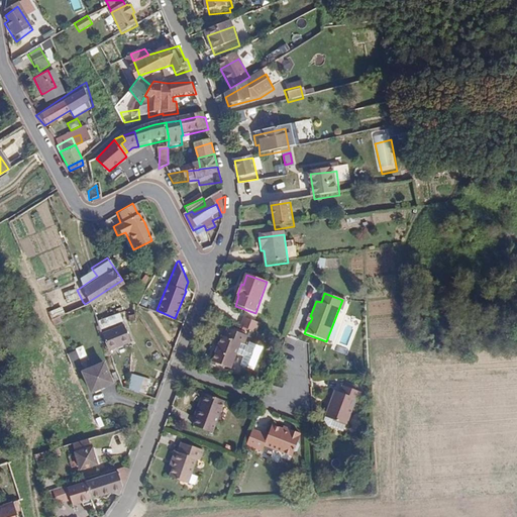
[(63,307),(48,312),(50,319),(65,314),(63,307)]
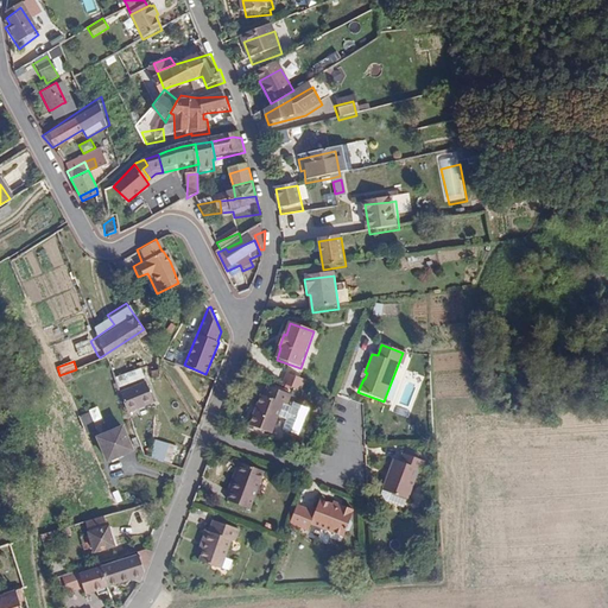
[(284,386),(302,393),(305,382),(289,375),(284,386)]
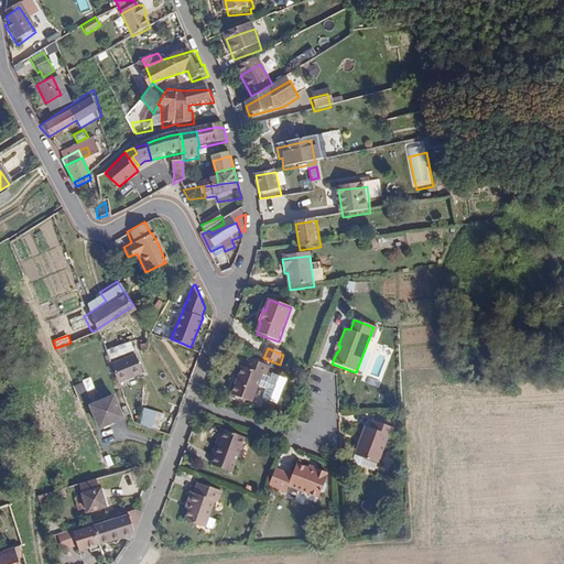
[(105,362),(112,380),(137,370),(128,351),(105,362)]
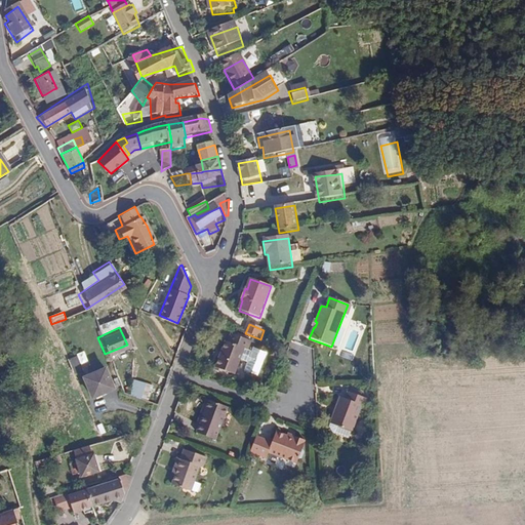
[(252,342),(232,335),(229,344),(226,342),(223,353),(225,354),(223,360),(219,359),(215,369),(235,376),(245,351),(248,352),(252,342)]
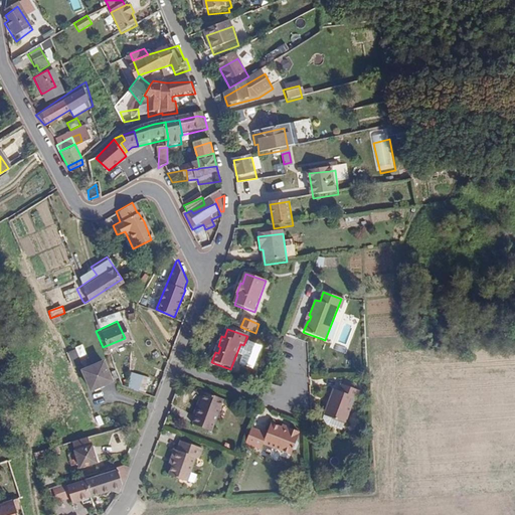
[(107,380),(98,361),(77,370),(86,389),(107,380)]
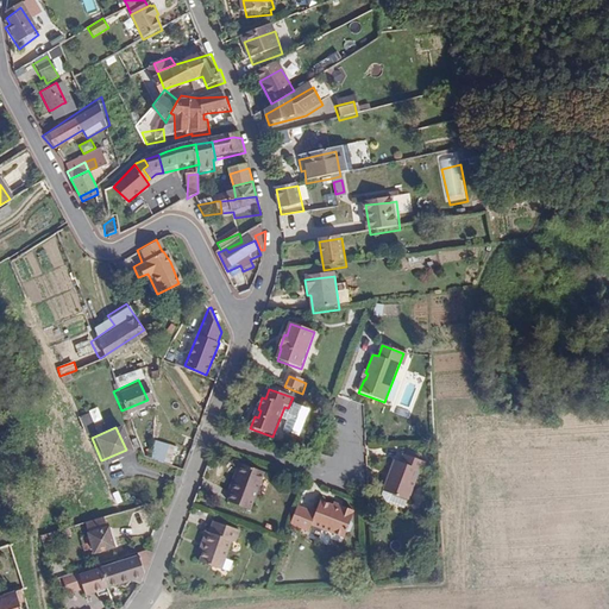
[(156,441),(151,459),(174,465),(179,447),(156,441)]
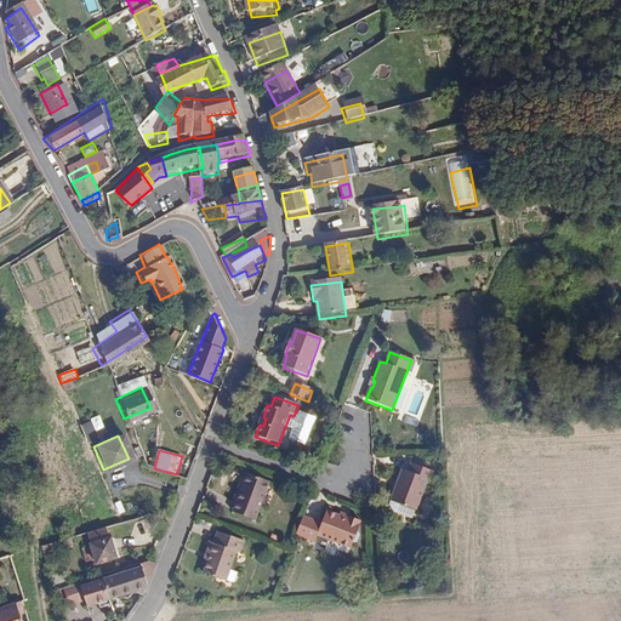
[(428,483),(432,473),(411,466),(409,474),(403,473),(398,485),(400,486),(398,494),(396,493),(391,503),(417,513),(428,483)]
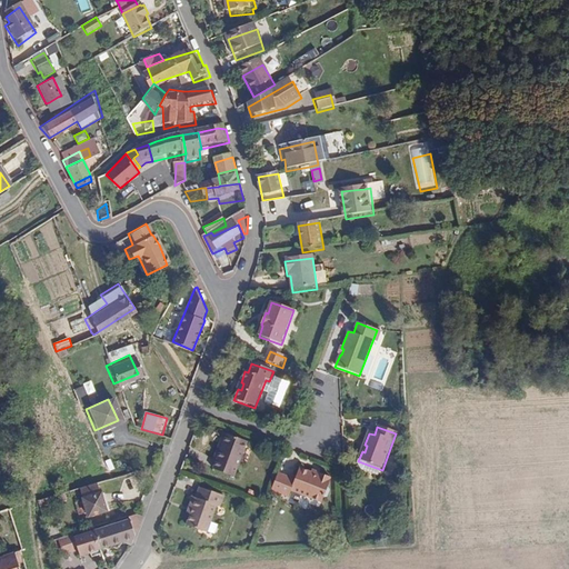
[(215,460),(218,461),(227,436),(225,435),(215,460)]
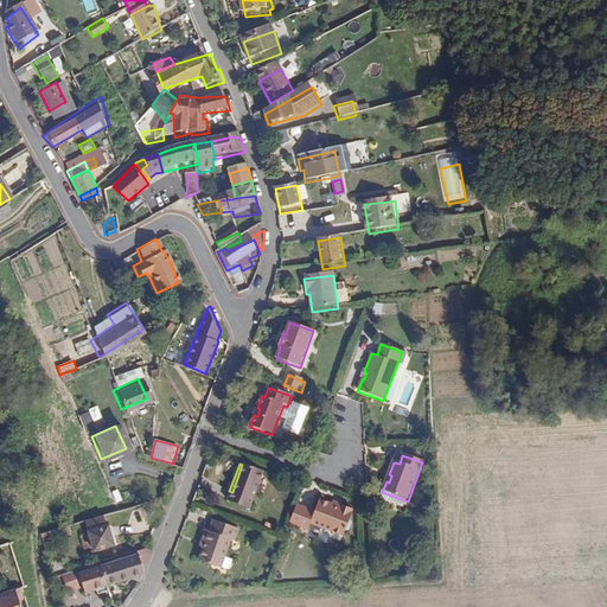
[(242,465),(232,492),(228,502),(250,510),(264,473),(242,465)]
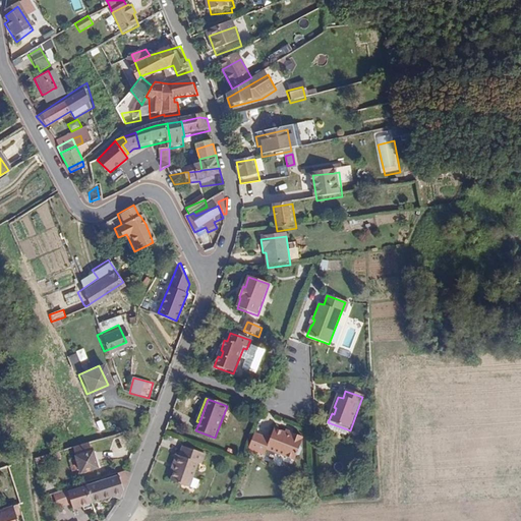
[(350,430),(328,422),(328,425),(331,431),(347,438),(350,430)]
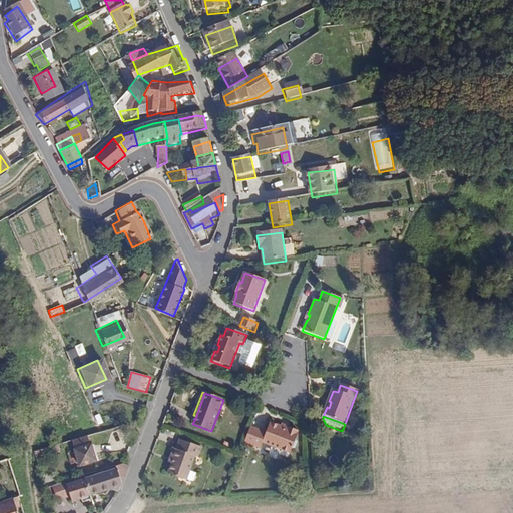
[(266,433),(250,428),(244,443),(260,449),(262,444),(290,454),(298,431),(289,427),(288,430),(269,423),(266,433)]
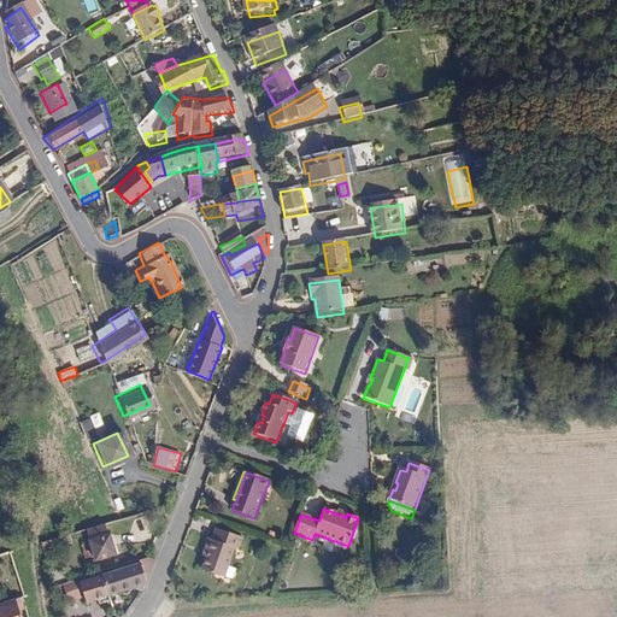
[(112,521),(109,511),(98,516),(100,524),(111,521),(112,521)]
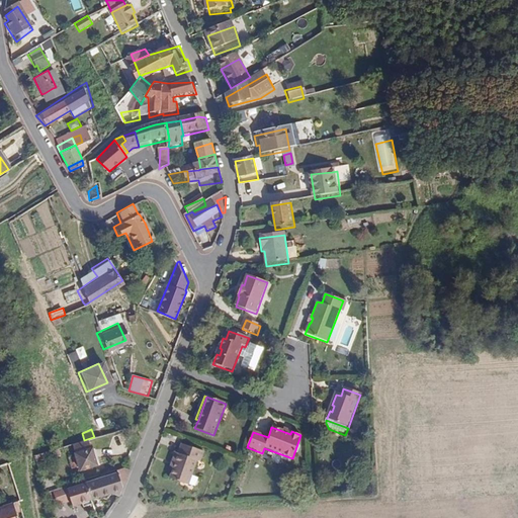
[(93,437),(84,440),(77,443),(80,451),(79,452),(84,468),(102,462),(97,446),(96,446),(93,437)]
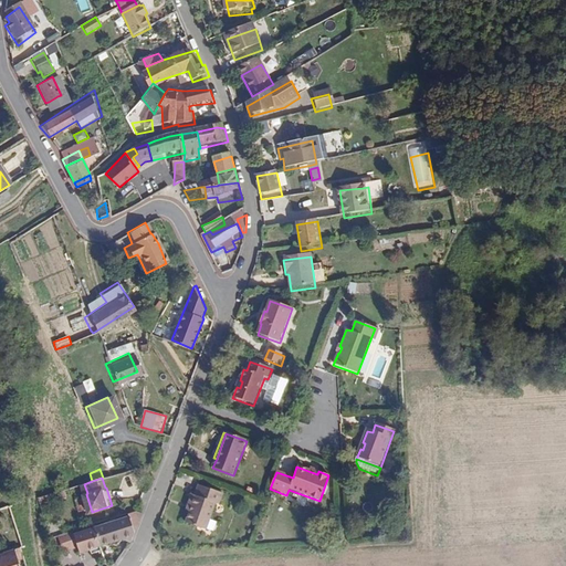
[(191,494),(188,503),(190,505),(188,512),(184,522),(205,531),(215,503),(218,504),(221,493),(198,484),(195,495),(191,494)]
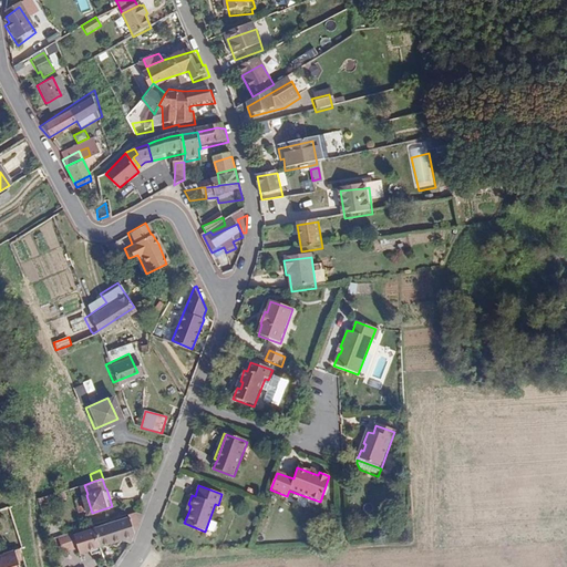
[(130,535),(138,515),(133,513),(130,512),(117,522),(117,523),(92,532),(95,543),(96,548),(103,546),(114,543),(121,543),(123,543),(125,543),(130,535)]
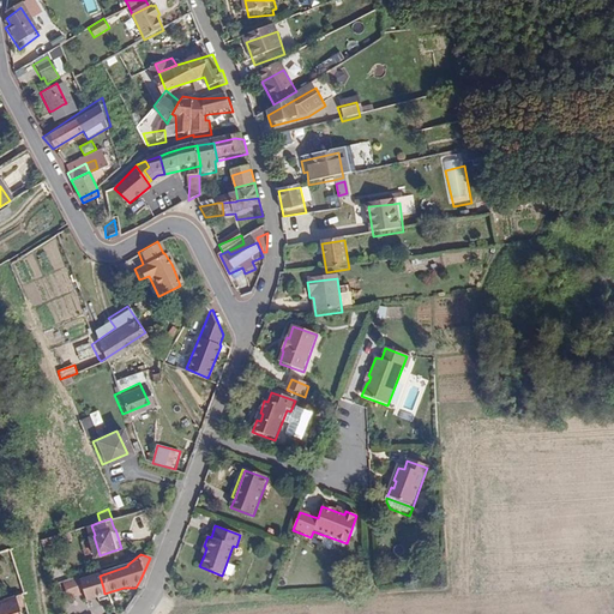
[(83,601),(104,594),(103,588),(100,576),(97,577),(78,583),(80,591),(83,601)]
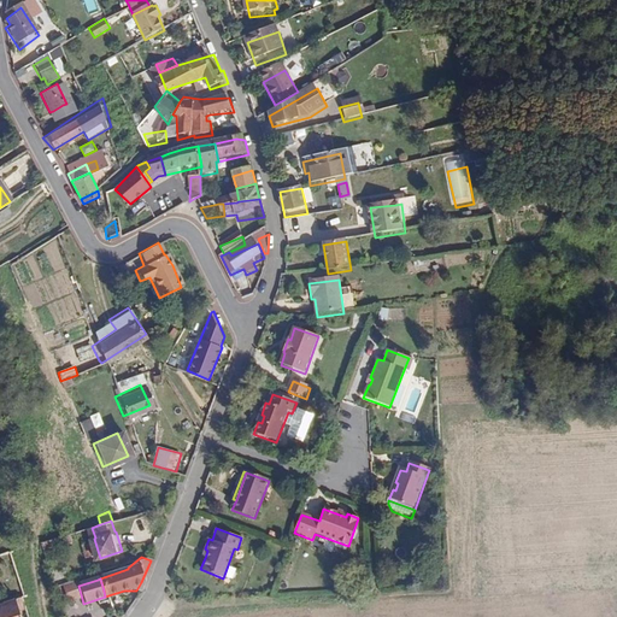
[(77,583),(62,589),(64,597),(68,594),(69,598),(81,594),(78,586),(77,583)]
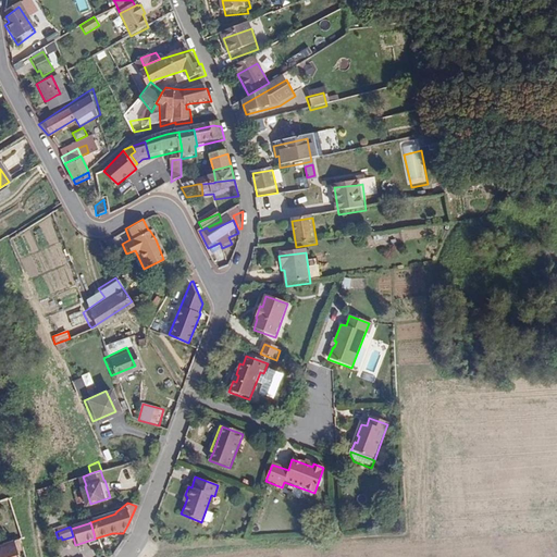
[(4,553),(0,553),(0,556),(22,556),(21,551),(26,548),(24,542),(3,548),(4,553)]
